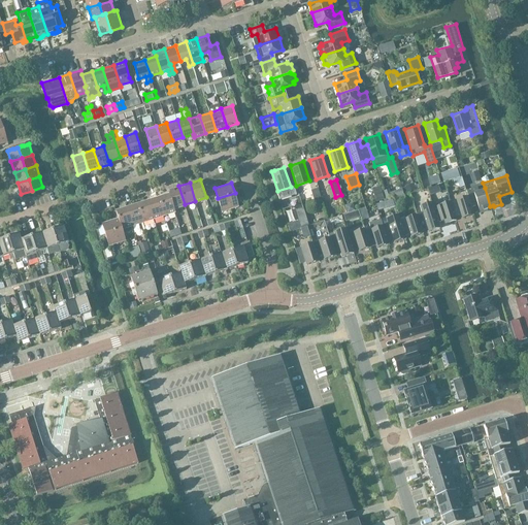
[(487,207),(490,206),(485,188),(479,190),(476,185),(466,188),(468,194),(467,195),(469,201),(476,199),(480,210),(487,208),(487,207)]
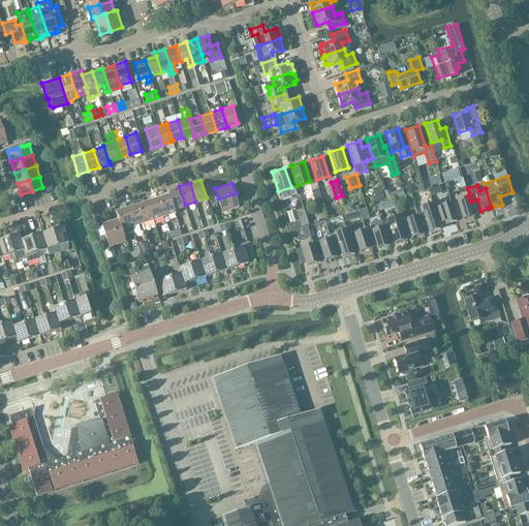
[(168,190),(168,193),(174,208),(175,208),(185,205),(179,186),(168,190)]
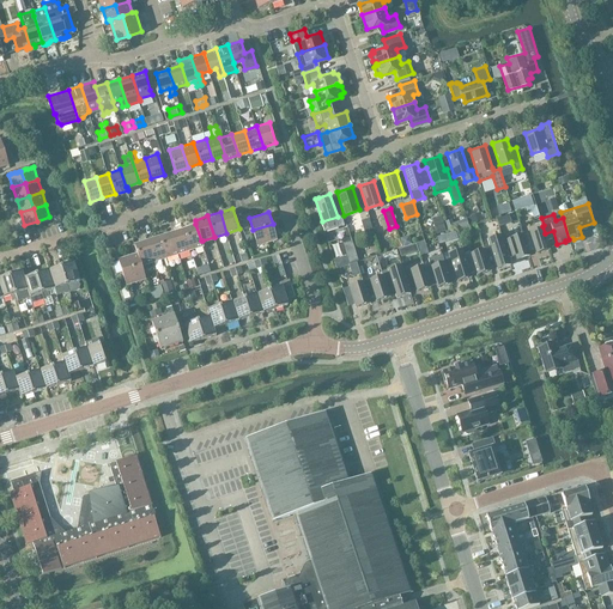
[(366,236),(375,233),(369,215),(360,218),(366,236)]
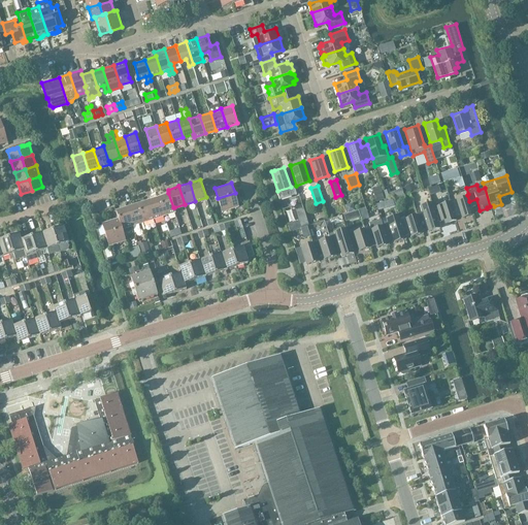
[(392,196),(390,190),(383,192),(385,198),(392,196)]
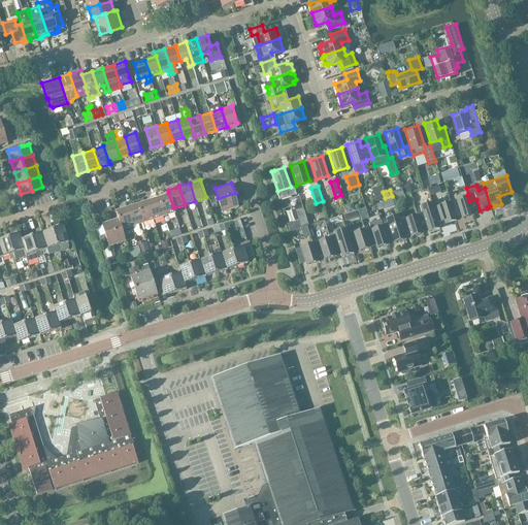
[(175,210),(174,207),(173,207),(168,193),(159,196),(164,214),(175,210)]
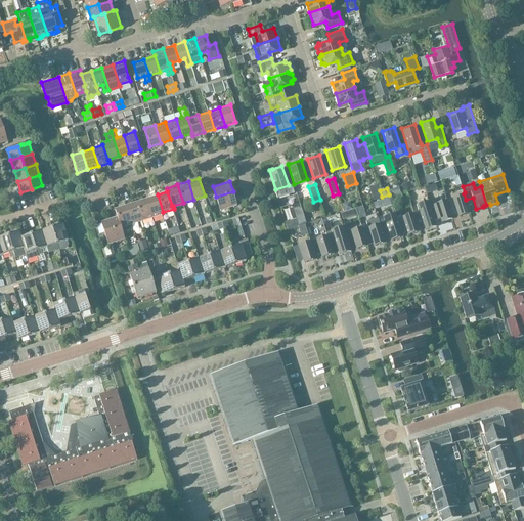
[(236,203),(233,191),(216,197),(220,208),(236,203)]
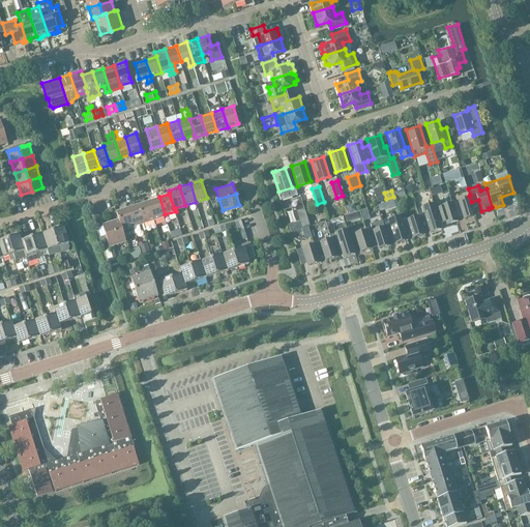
[(471,202),(469,196),(452,201),(457,215),(462,214),(463,217),(475,213),(471,202)]
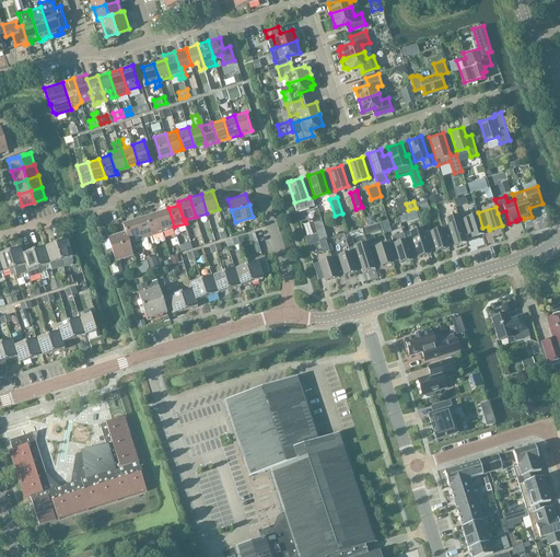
[(163,231),(174,227),(168,208),(156,211),(163,231)]
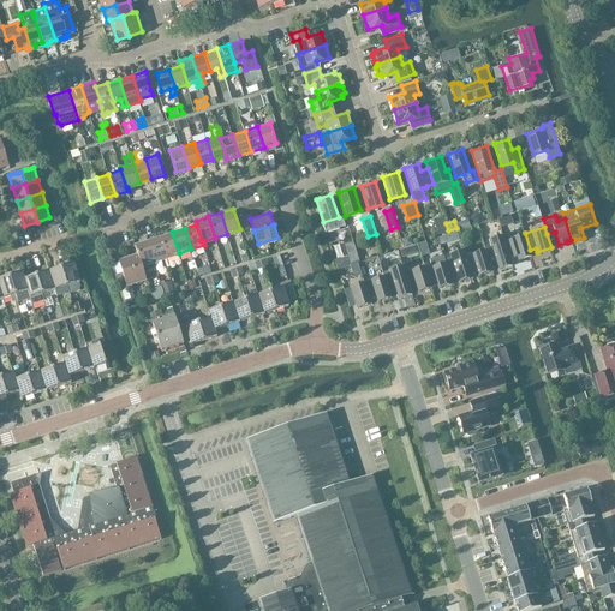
[(179,253),(172,232),(160,235),(166,257),(179,253)]
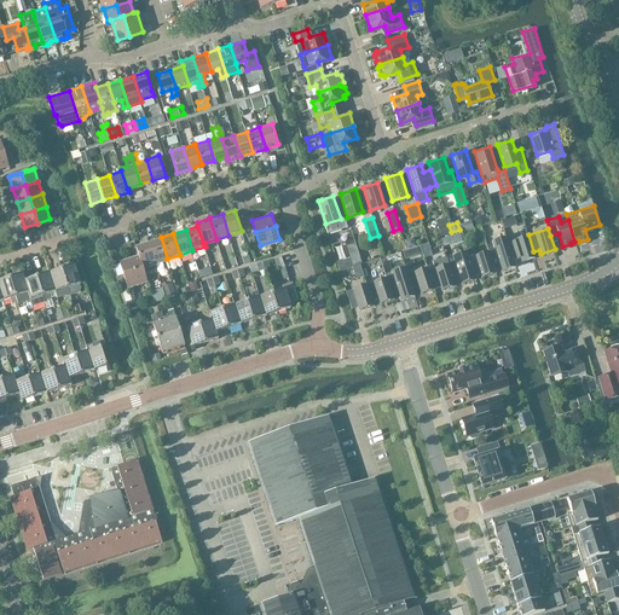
[(515,265),(514,257),(509,243),(508,244),(507,241),(508,241),(505,235),(492,239),(495,248),(489,250),(495,267),(501,265),(502,270),(515,265)]
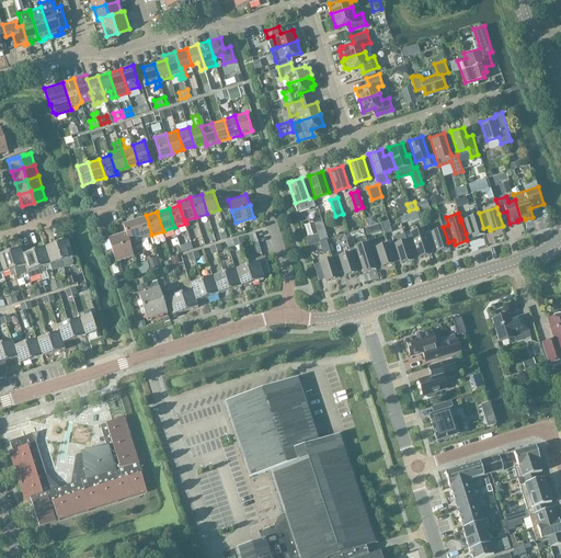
[(461,220),(466,234),(471,232),(472,236),(484,231),(483,228),(479,213),(460,218),(459,218),(460,221),(461,220)]
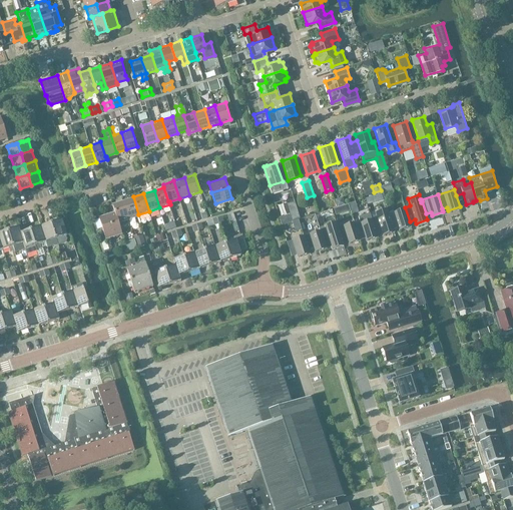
[(138,214),(133,196),(123,200),(128,217),(138,214)]
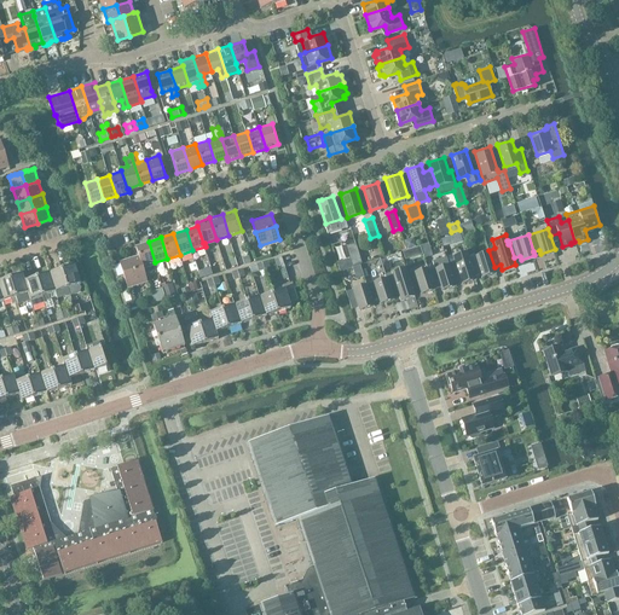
[(354,241),(346,243),(352,264),(360,261),(354,241)]
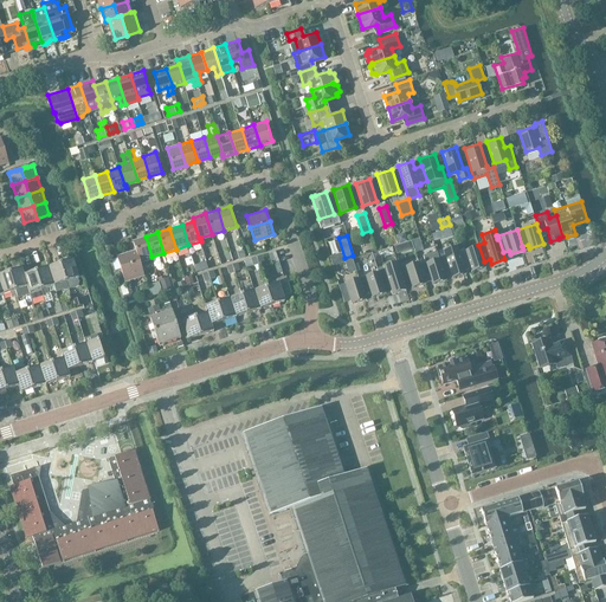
[(152,257),(146,237),(133,240),(135,248),(140,261),(140,260),(152,257)]
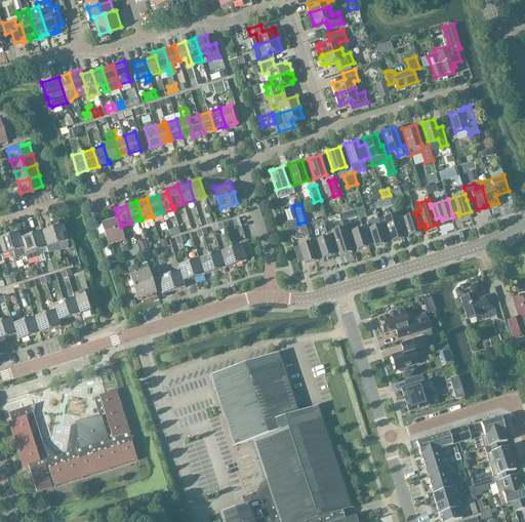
[(384,217),(379,218),(385,237),(391,236),(392,239),(403,235),(402,232),(398,217),(396,211),(384,215),(384,217)]
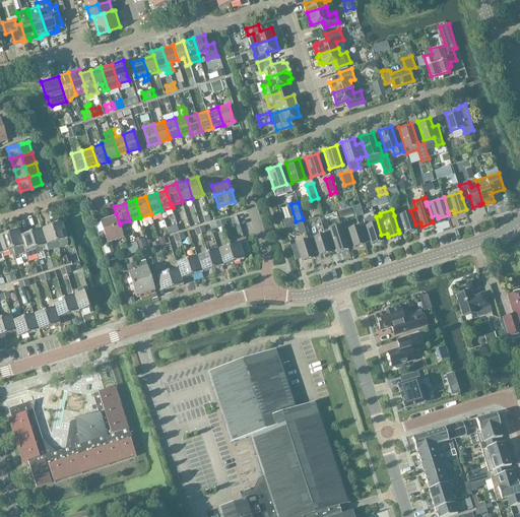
[(394,215),(398,230),(403,229),(404,232),(416,228),(415,224),(410,210),(394,215)]
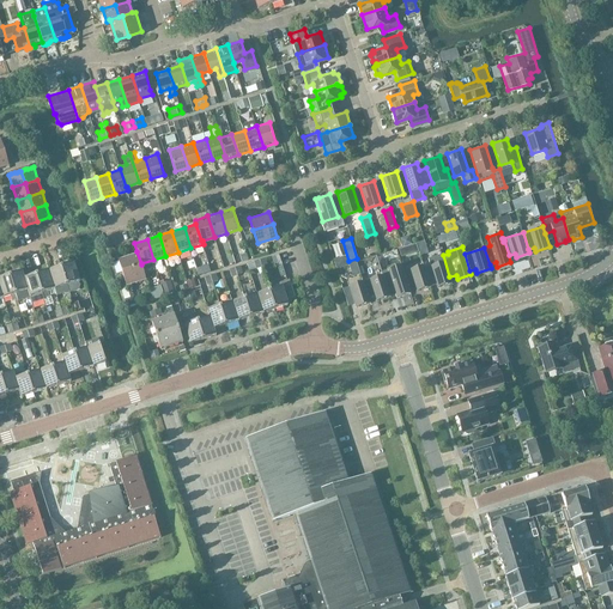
[(141,265),(137,251),(117,257),(122,270),(141,265)]
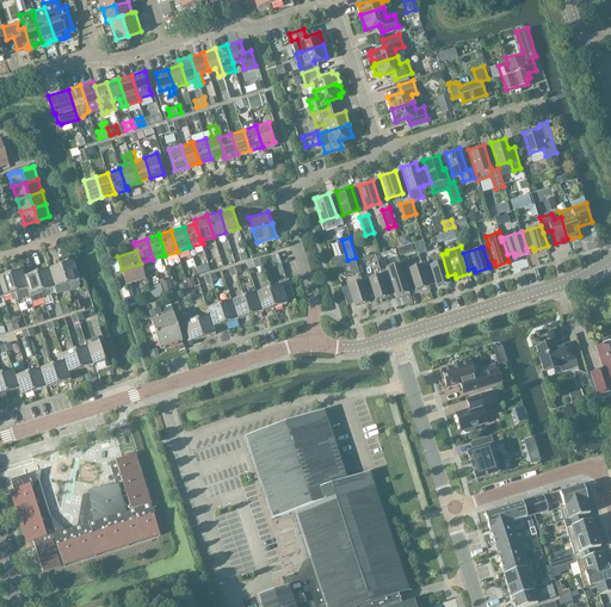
[(449,280),(448,276),(442,254),(440,251),(426,255),(429,264),(423,266),(429,283),(434,280),(436,284),(449,280)]
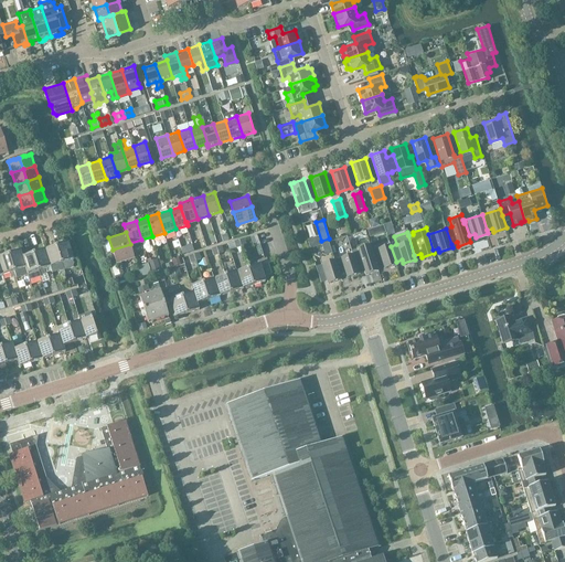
[(56,243),(63,266),(64,267),(72,265),(73,262),(72,257),(73,257),(67,240),(56,243)]
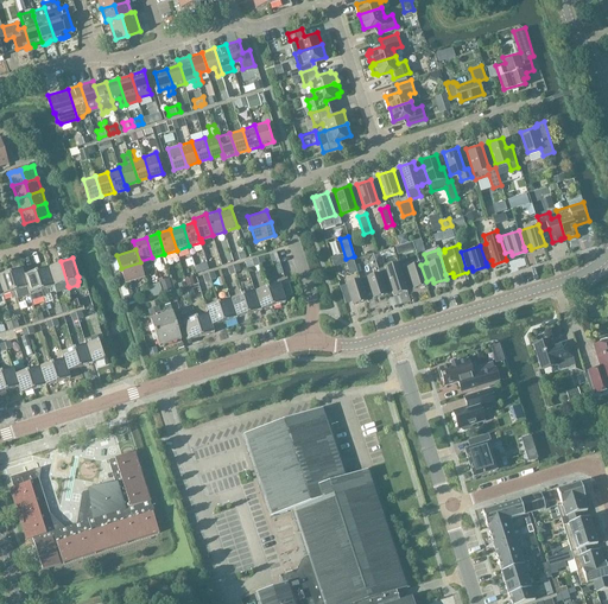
[(56,290),(68,286),(61,261),(48,265),(54,284),(56,290)]
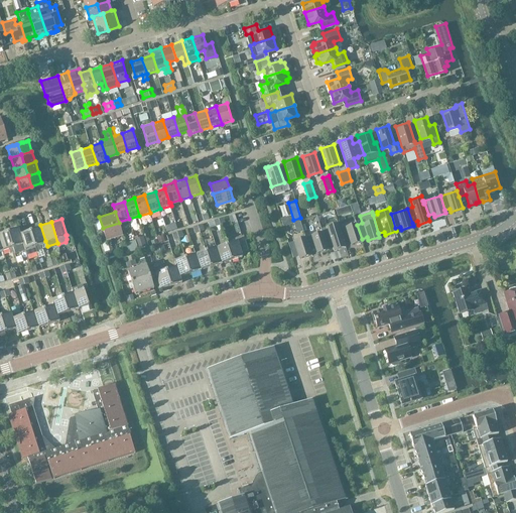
[(119,222),(119,223),(103,228),(106,238),(123,233),(119,222)]
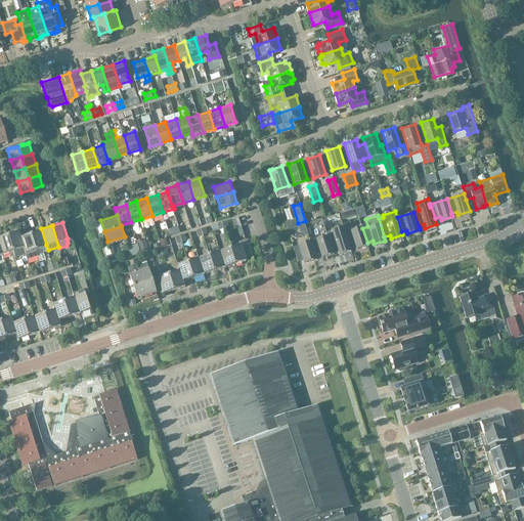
[(343,225),(326,230),(328,233),(328,236),(333,251),(338,249),(339,253),(351,249),(349,246),(345,230),(343,225)]
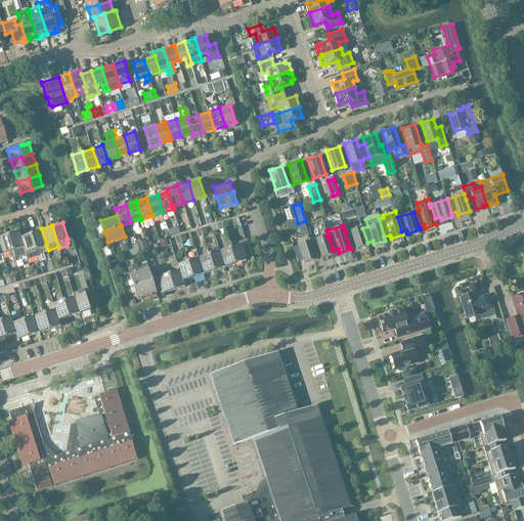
[(367,243),(362,228),(362,225),(345,230),(349,246),(355,244),(356,247),(367,244),(367,243)]
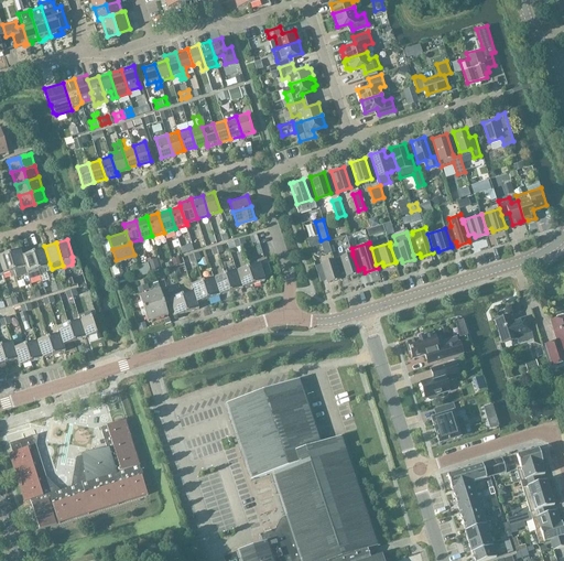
[(33,250),(40,271),(45,270),(44,266),(50,263),(44,246),(33,250)]
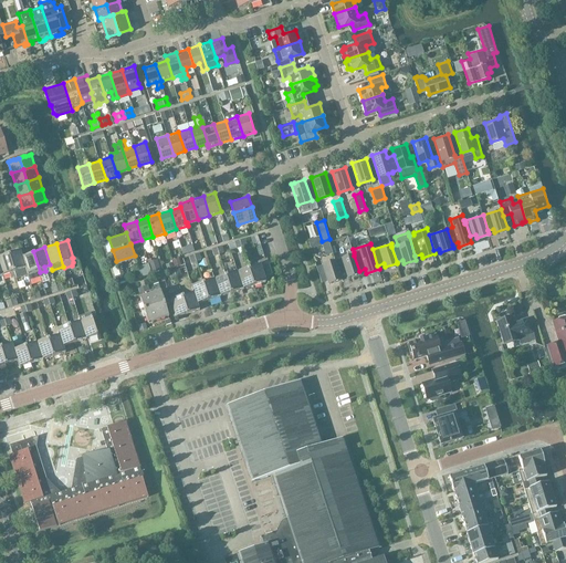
[(22,254),(20,248),(9,252),(14,269),(17,275),(27,272),(22,254)]
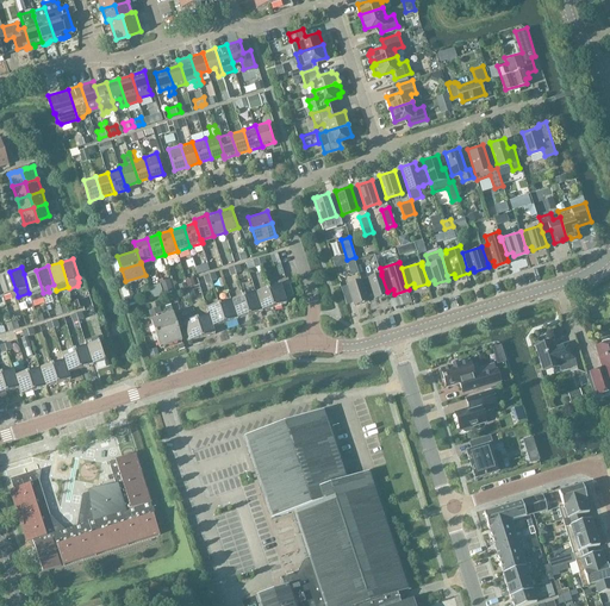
[(44,294),(43,293),(36,270),(24,274),(29,293),(31,299),(44,294)]
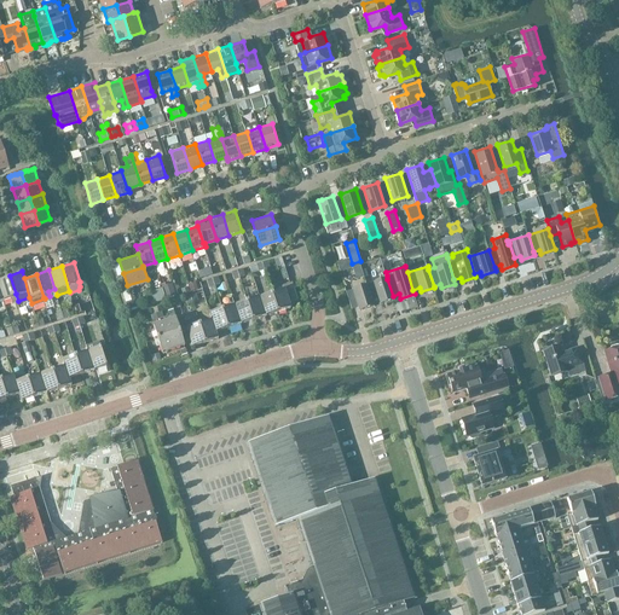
[(16,294),(10,276),(0,278),(0,288),(3,299),(16,294)]
